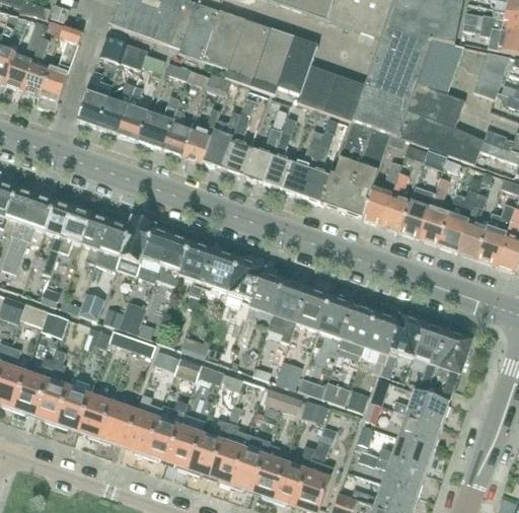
[(49,9),(25,0),(0,0),(0,1),(20,9),(19,12),(34,14),(46,18),(49,9)]
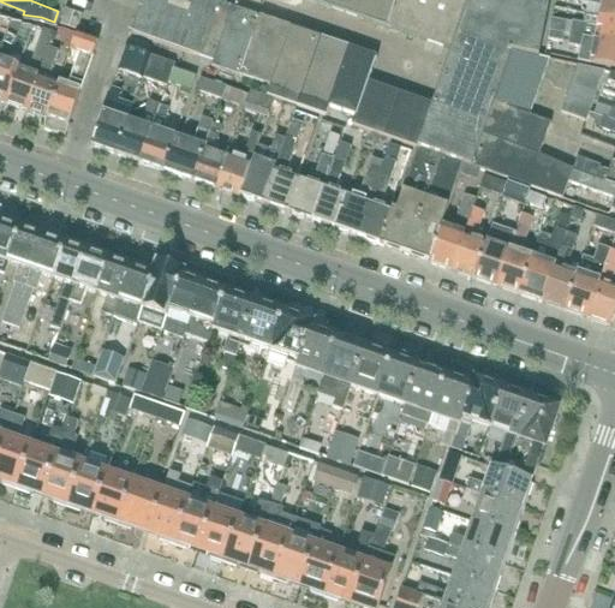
[(213,58),(232,3),(226,0),(141,0),(131,29),(213,58)]
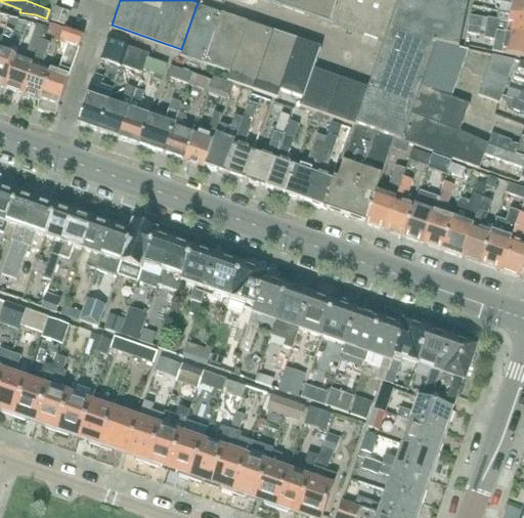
[(307,11),(310,0),(297,0),(295,7),(307,11)]
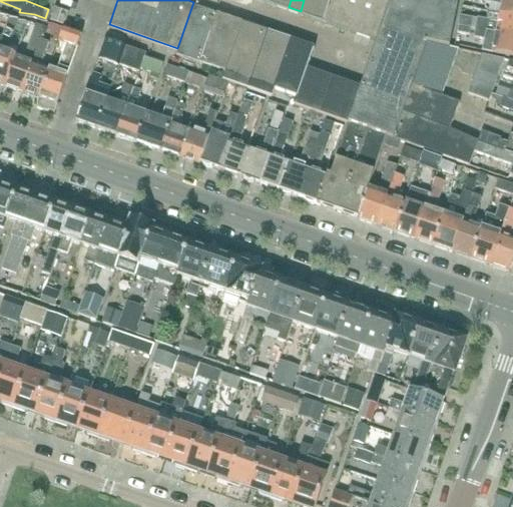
[(324,19),(330,0),(304,0),(301,11),(316,16),(324,19)]
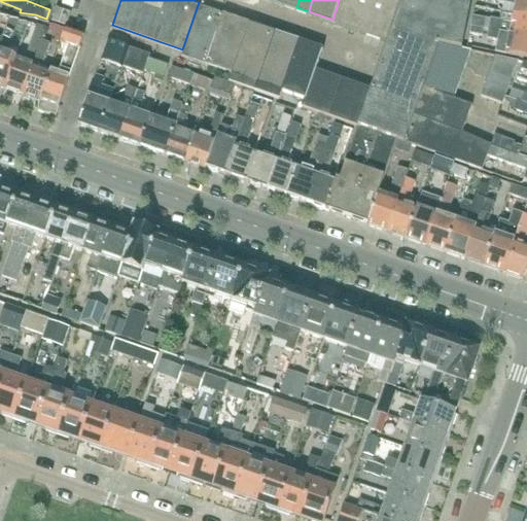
[(400,0),(388,38),(371,85),(358,123),(356,127),(340,176),(328,207),(367,220),(378,189),(393,144),(396,137),(405,139),(414,110),(424,84),(428,73),(431,63),(435,53),(440,40),(462,45),(470,0),(400,0)]
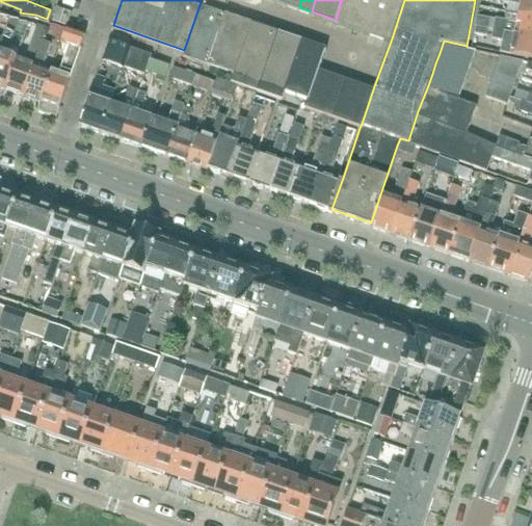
[(392,38),(404,0),(342,0),(336,20),(350,25),(392,38)]
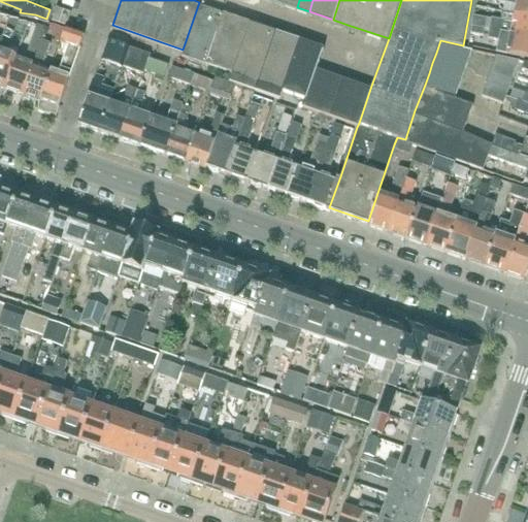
[(527,12),(527,0),(512,0),(517,1),(515,10),(527,12)]
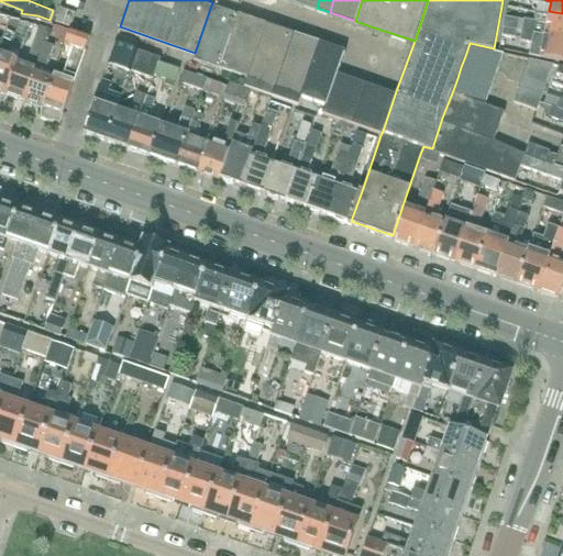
[(239,11),(212,2),(195,53),(194,56),(220,65),(239,11)]
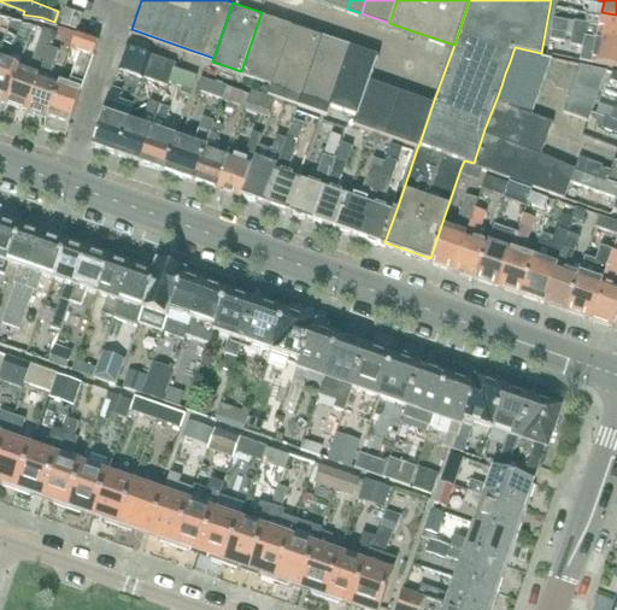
[(78,25),(83,10),(66,5),(60,21),(78,25)]
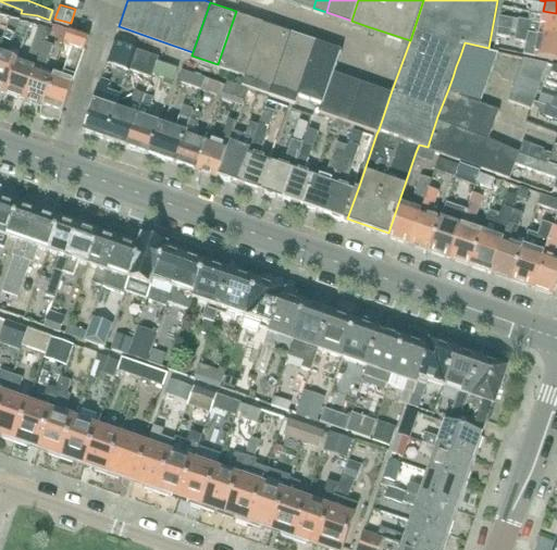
[(556,13),(543,11),(530,8),(528,17),(500,12),(498,23),(516,27),(556,35),(556,13)]
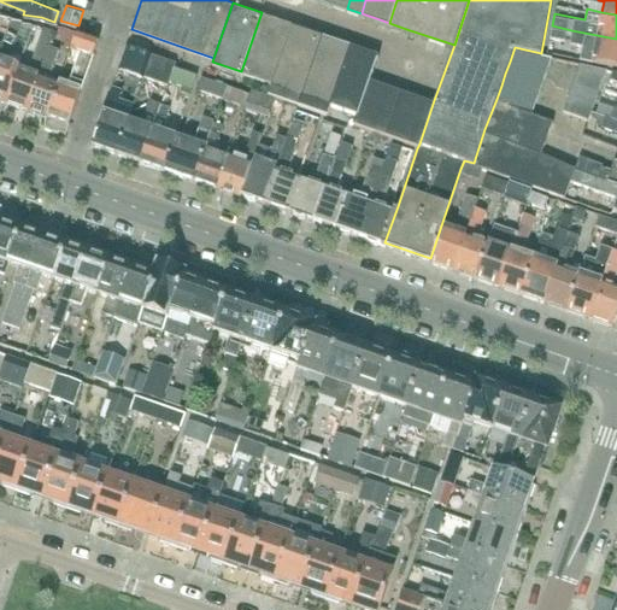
[(292,23),(270,16),(262,12),(241,71),(271,82),(292,23)]
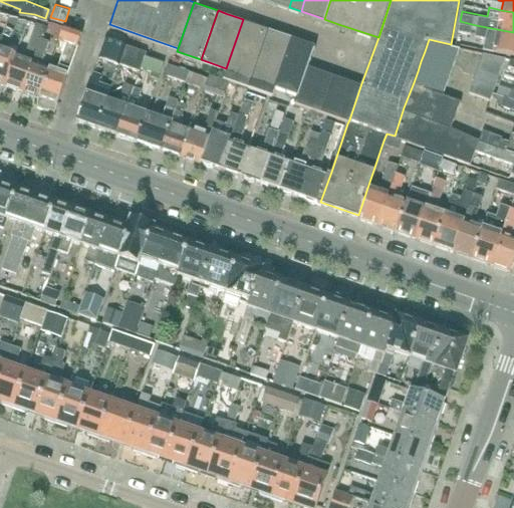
[(0,41),(3,32),(9,15),(1,13),(0,14),(0,41)]
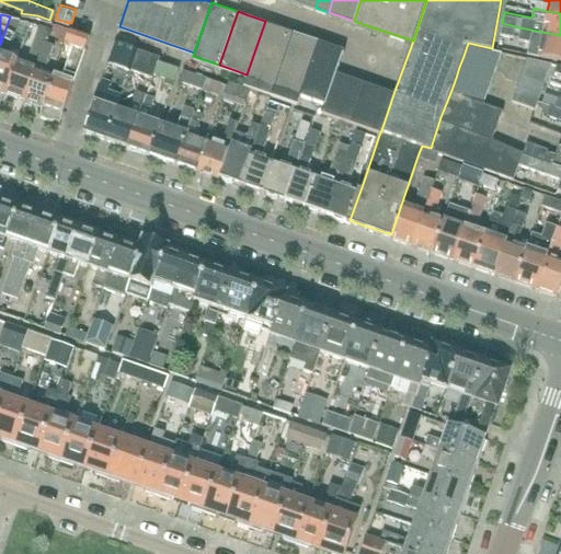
[(0,88),(6,90),(16,58),(7,55),(20,18),(11,15),(3,35),(0,45),(0,88)]
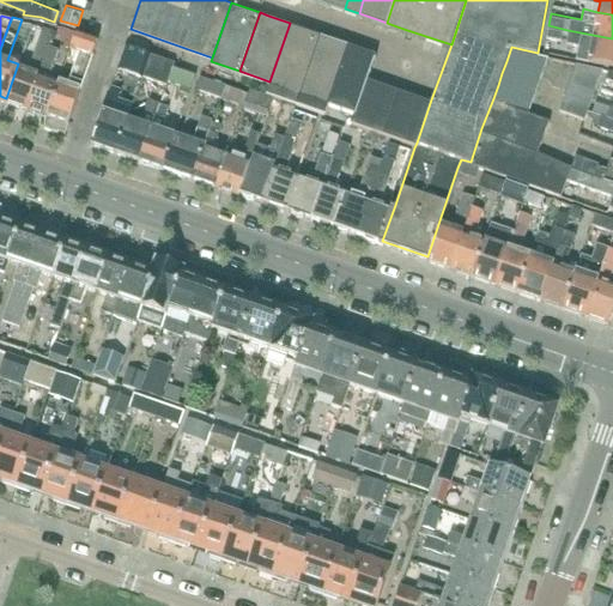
[(320,32),(290,23),(269,82),(267,90),(296,101),(320,32)]
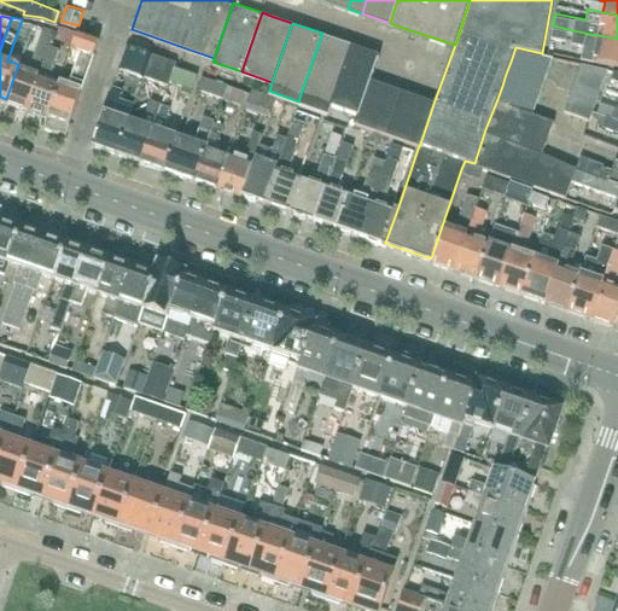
[(27,106),(48,45),(53,29),(45,25),(29,69),(18,64),(6,99),(27,106)]
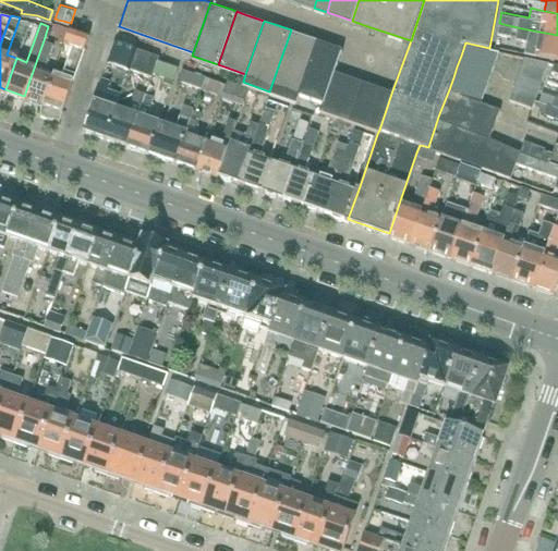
[(505,40),(508,26),(499,25),(497,38),(505,40)]
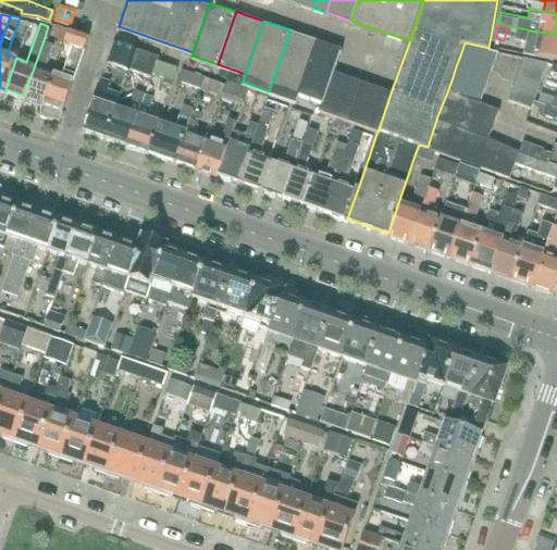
[(89,33),(75,28),(69,26),(64,40),(74,45),(63,75),(53,71),(42,102),(41,105),(40,113),(46,115),(52,116),(56,111),(60,112),(58,117),(59,117),(89,33)]
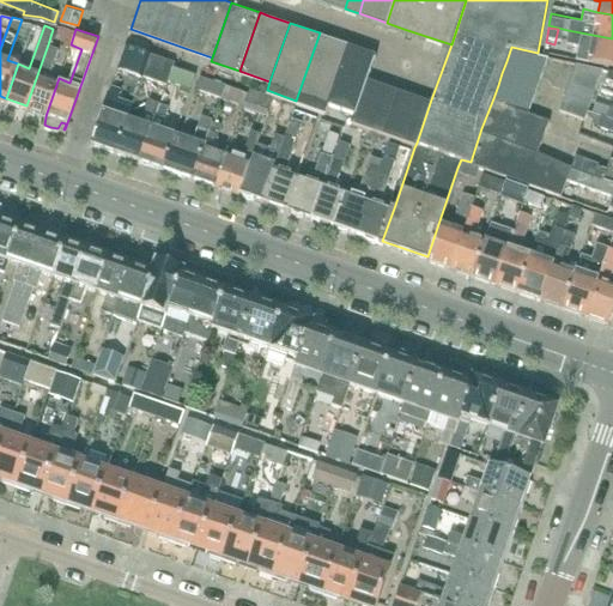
[(612,64),(612,38),(568,30),(565,42),(590,47),(588,59),(612,64)]
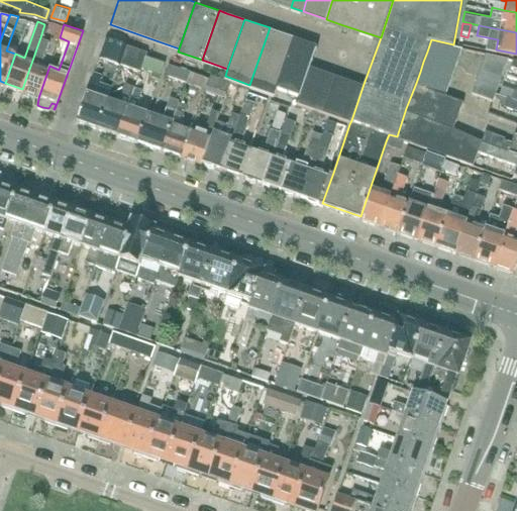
[(293,35),(270,27),(249,85),(273,94),(276,85),(293,35)]
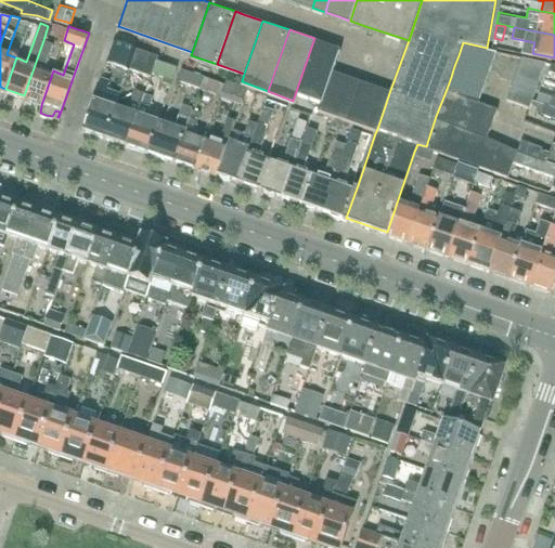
[(128,66),(136,46),(114,38),(107,59),(128,66)]
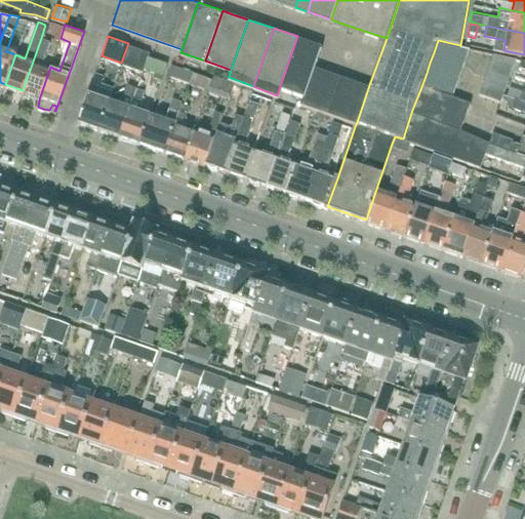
[(322,44),(304,38),(297,36),(280,86),(305,94),(305,95),(315,66),(322,44)]
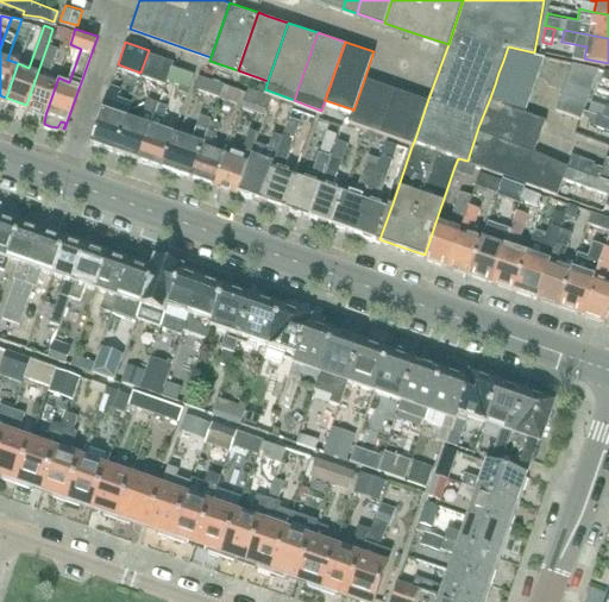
[(48,74),(57,46),(48,44),(26,105),(46,112),(58,77),(48,74)]
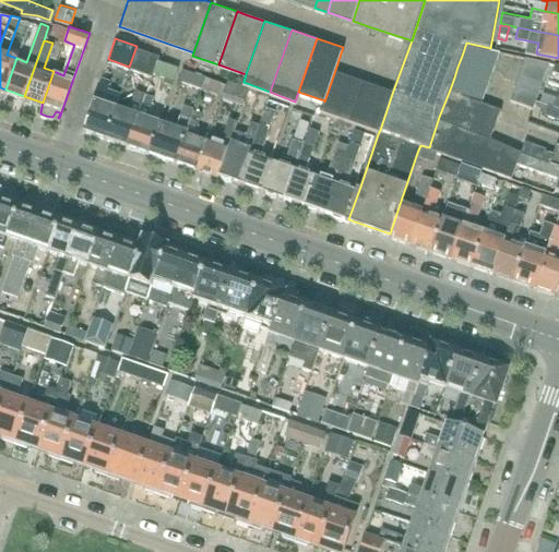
[(494,67),(499,50),(490,48),(466,43),(462,56),(494,67)]
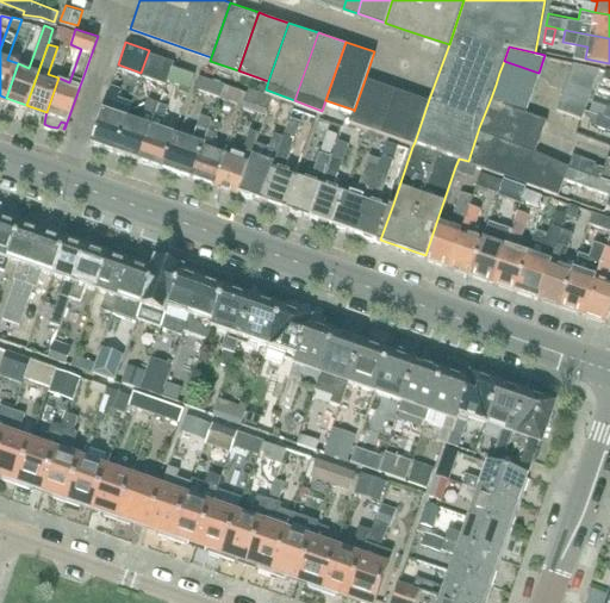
[(165,81),(166,76),(170,63),(173,58),(149,50),(141,73),(165,81)]
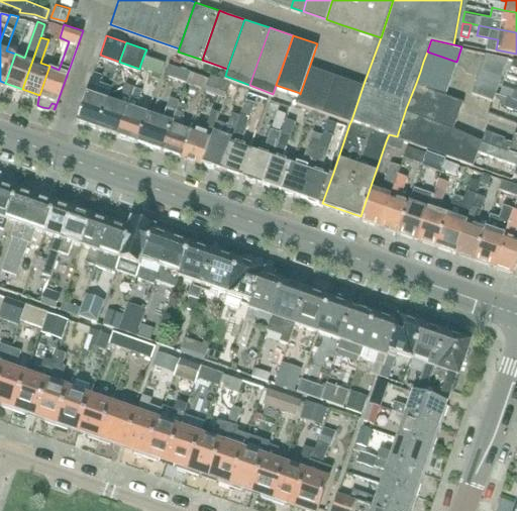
[(452,72),(456,62),(427,52),(423,62),(452,72)]
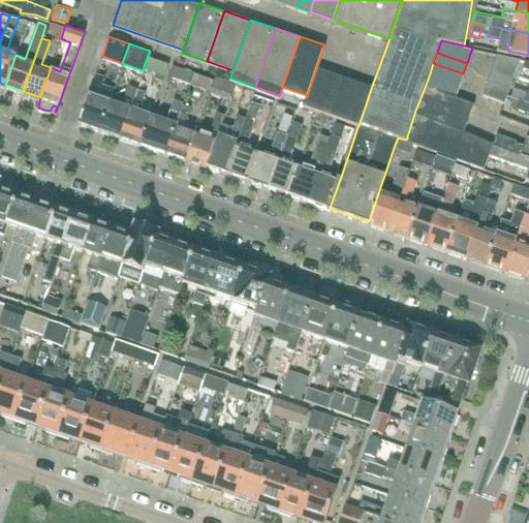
[(514,75),(520,57),(497,53),(492,67),(514,75)]
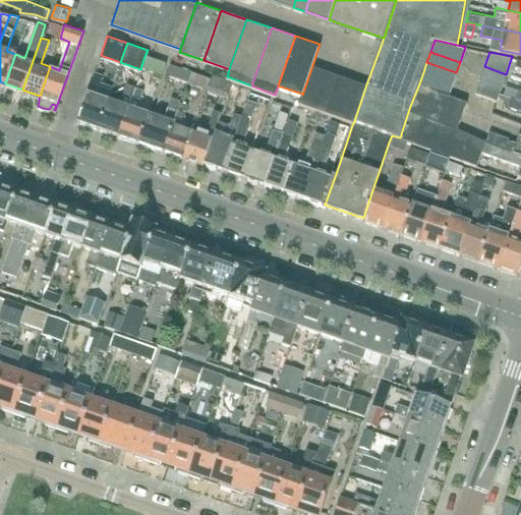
[(162,72),(166,61),(146,54),(141,65),(162,72)]
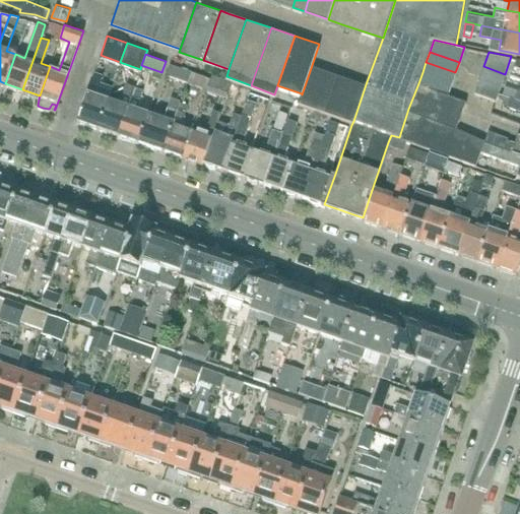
[(519,58),(515,57),(509,73),(519,77),(519,58)]
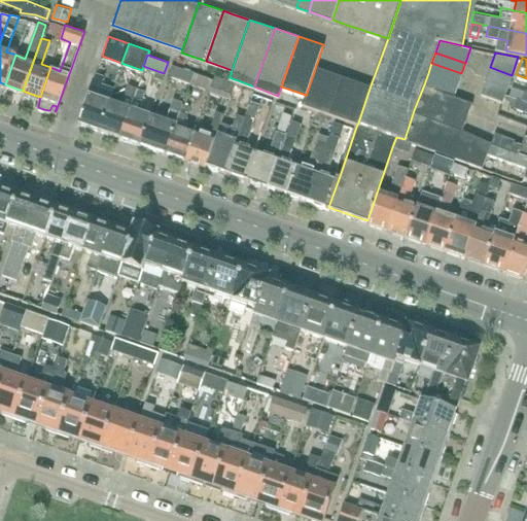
[(188,81),(192,70),(172,63),(168,74),(188,81)]
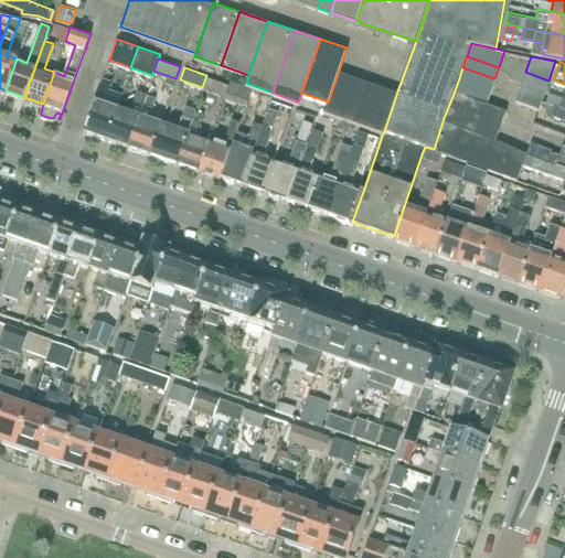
[(491,89),(494,78),(462,67),(459,78),(491,89)]
